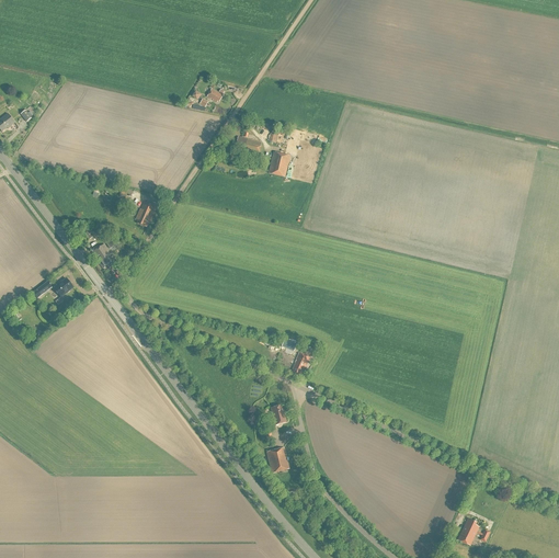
[(217,99),(220,93),(208,87),(204,94),(214,100),(215,98),(217,99)]
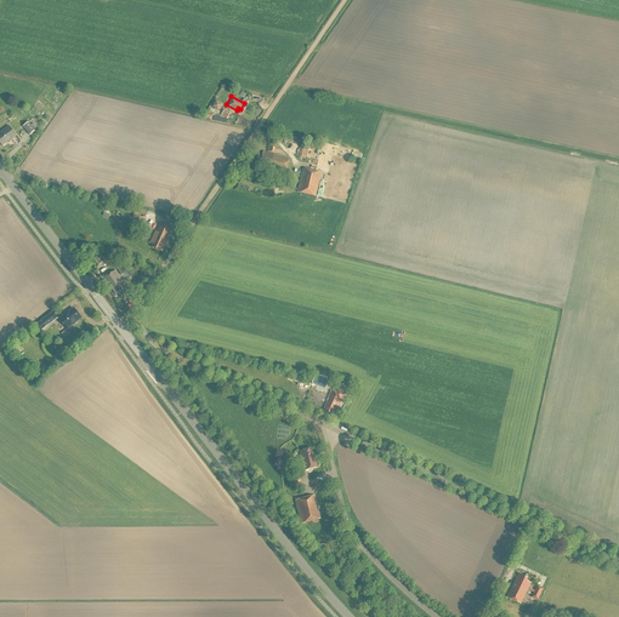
[(27,119),(21,124),(27,132),(33,127),(32,126),(28,121),(27,119)]
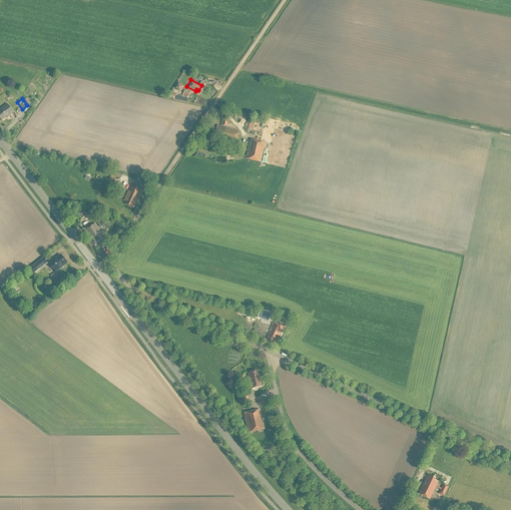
[(12,110),(5,101),(0,105),(0,118),(5,114),(6,115),(12,110)]
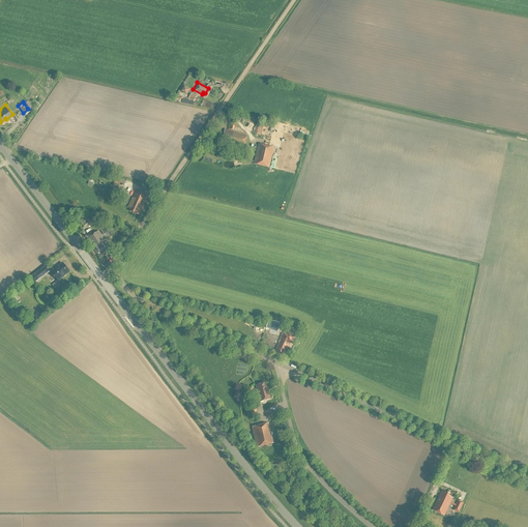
[(254,123),(253,130),(259,133),(261,125),(254,123)]
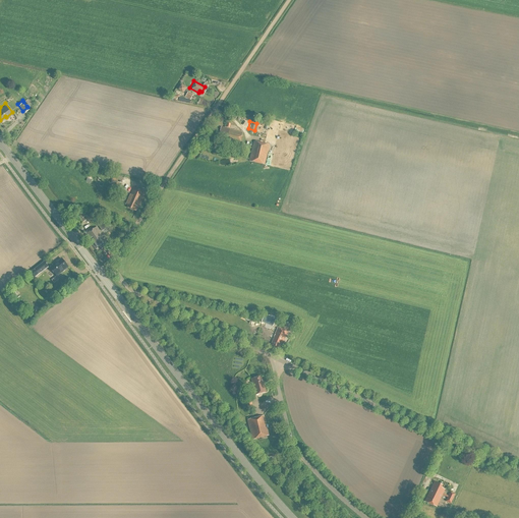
[(237,144),(240,129),(219,125),(217,134),(219,134),(218,138),(237,144)]
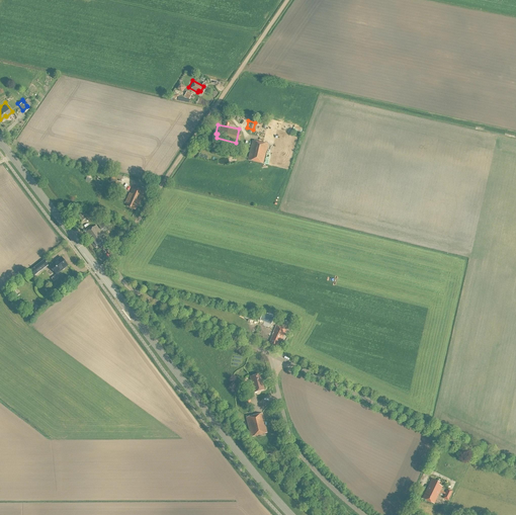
[(261,162),(266,142),(250,139),(246,158),(261,162)]
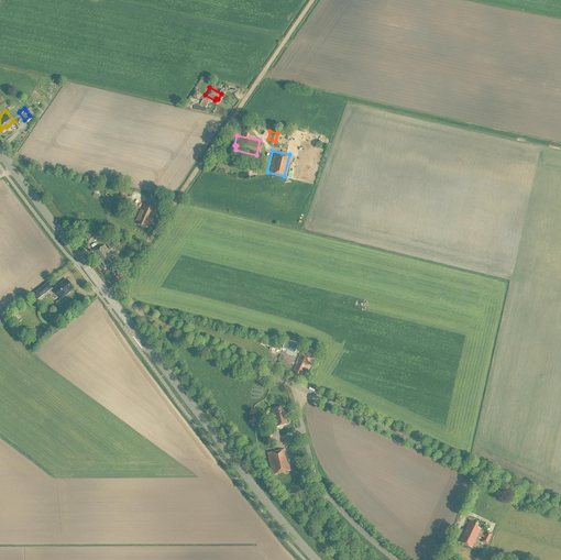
[(149,221),(155,206),(153,204),(142,199),(134,219),(136,220),(136,222),(145,226),(147,221),(149,221)]
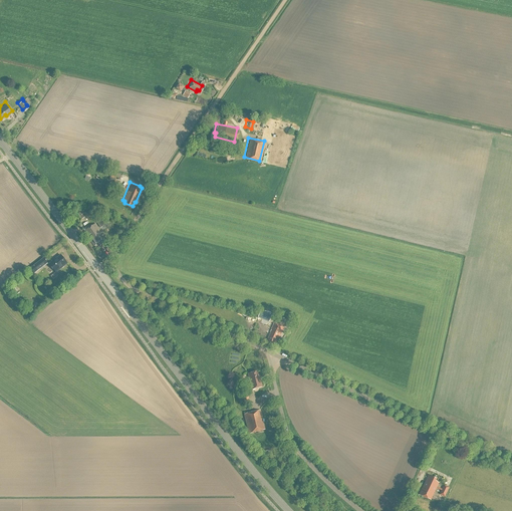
[(93,222),(82,229),(91,243),(96,241),(97,243),(105,238),(93,222)]
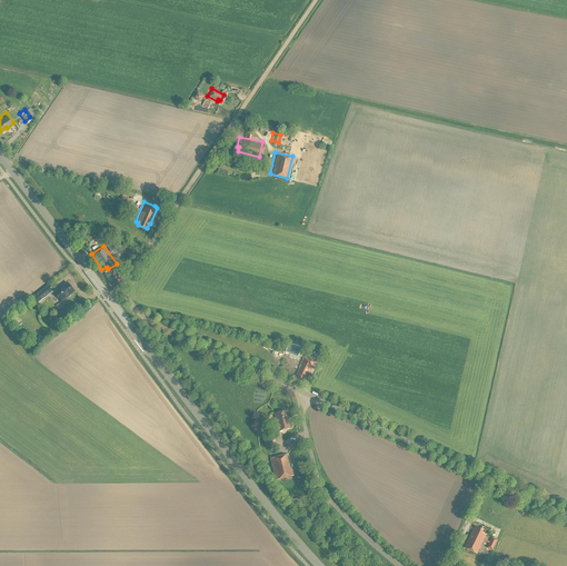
[(60,299),(72,289),(65,280),(52,289),(60,299)]
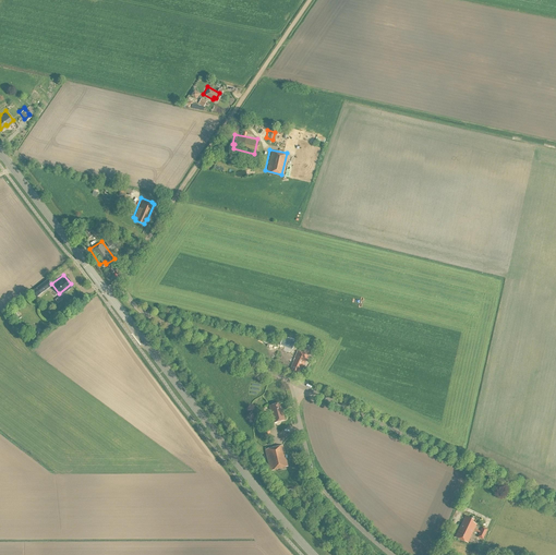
[(50,284),(46,278),(31,289),(35,296),(50,284)]
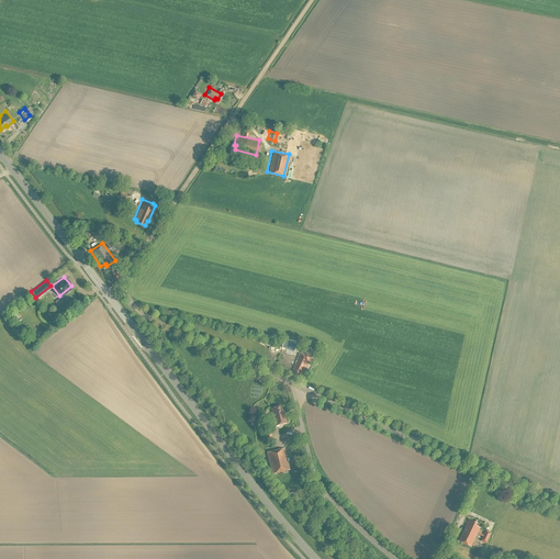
[(303,368),(309,356),(298,350),(293,360),(294,360),(291,368),(292,368),(291,369),(299,373),(302,368),(303,368)]
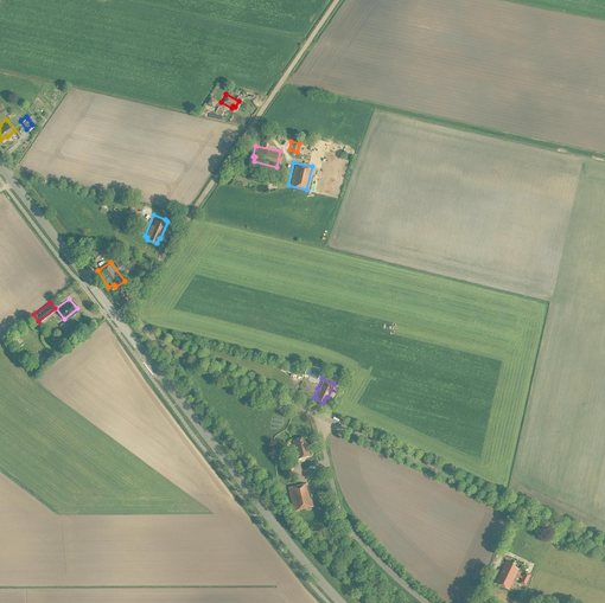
[(291,438),(295,457),(307,454),(304,441),(303,441),(301,436),(291,438)]
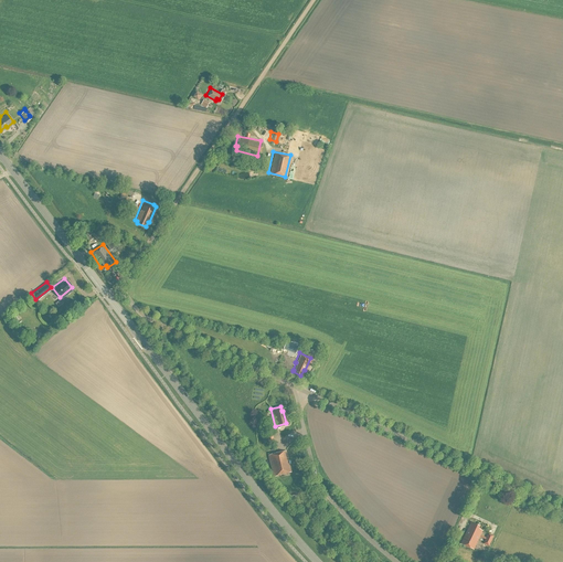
[(272,475),(289,470),(284,449),(266,453),(272,475)]
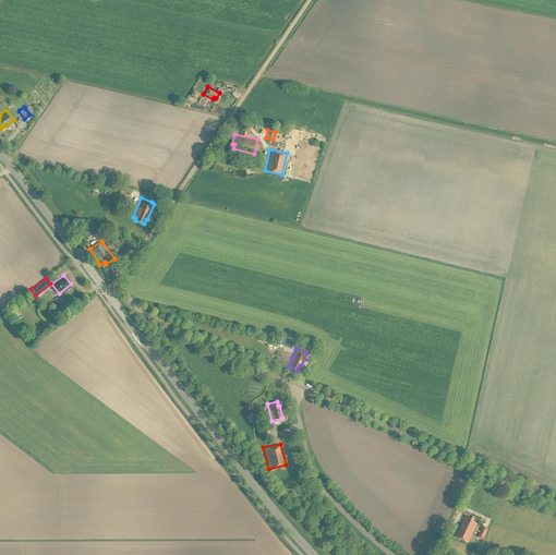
[(471,518),(463,514),(452,535),(466,541),(472,528),(472,527),(474,522),(470,520),(471,518)]
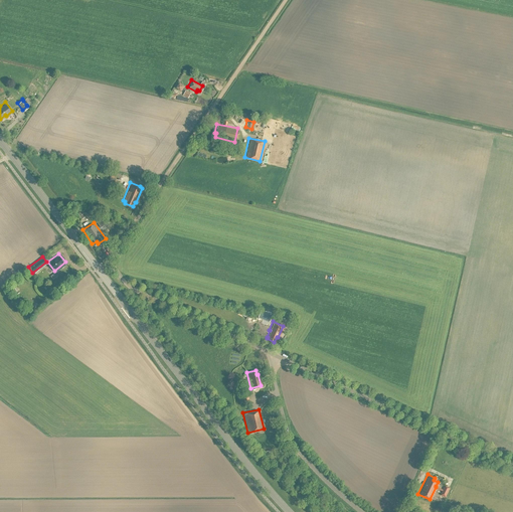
[(448,487),(443,484),(441,489),(439,493),(443,496),(448,487)]
